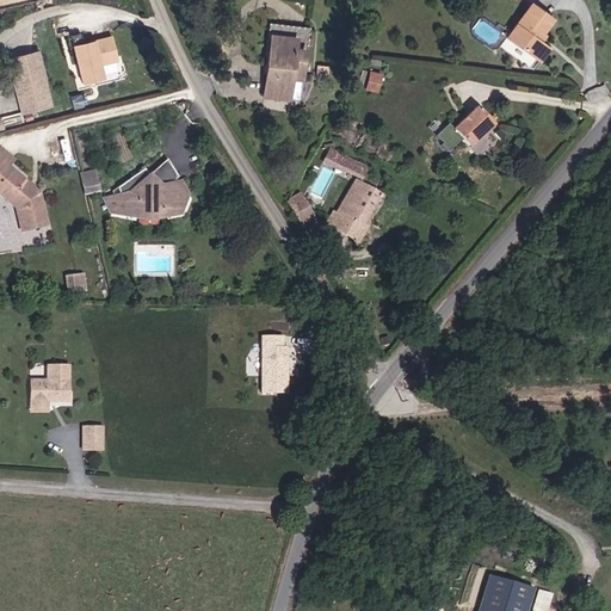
[(545,24),(522,8),(497,45),(528,66),(536,53),(530,48),(545,24)]
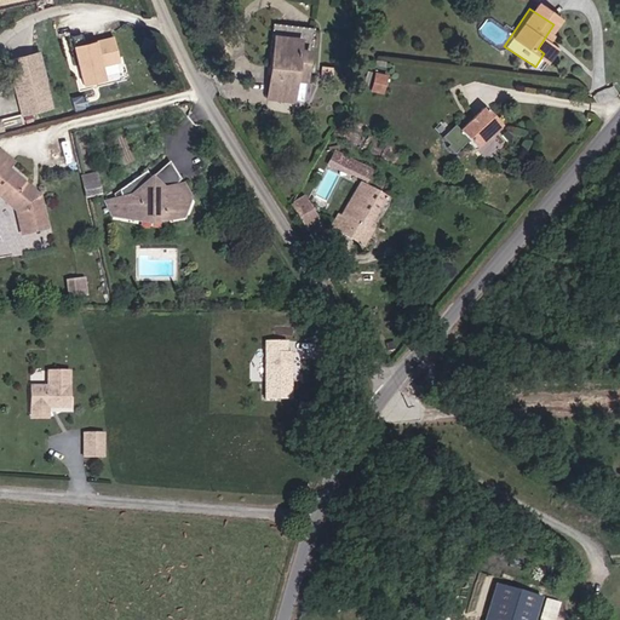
[(308,32),(269,27),(262,102),(288,103),(290,87),(302,89),(308,32)]
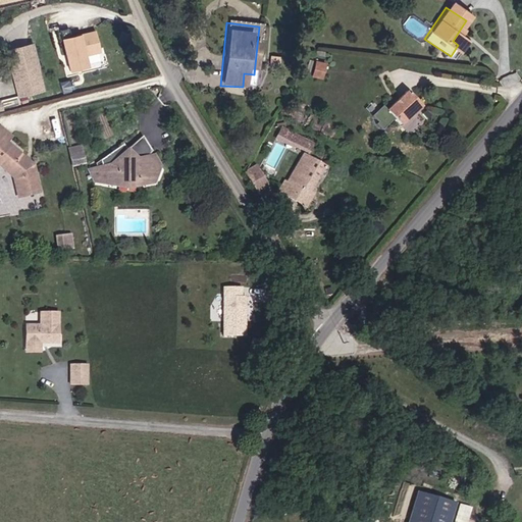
[(74,29),(66,31),(72,55),(74,55),(76,60),(75,63),(77,71),(95,66),(92,55),(106,51),(101,31),(76,38),(74,29)]
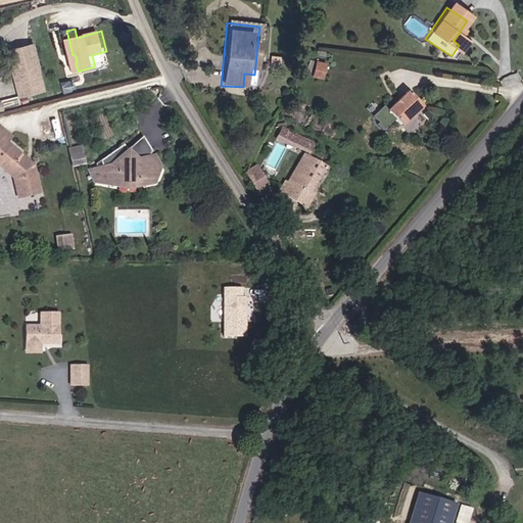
[(17,96),(30,93),(43,89),(31,44),(5,51),(9,66),(17,96)]
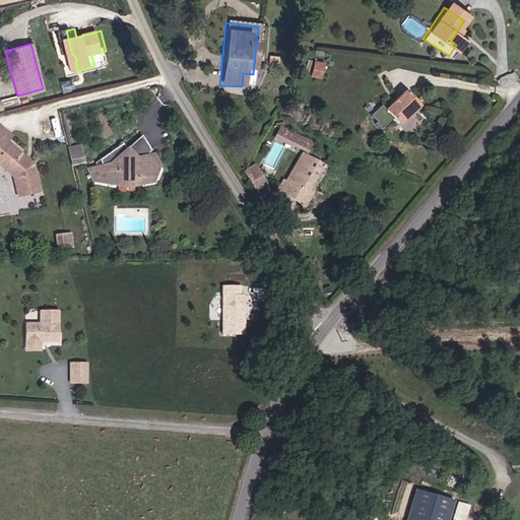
[(311,75),(324,77),(326,61),(313,59),(311,75)]
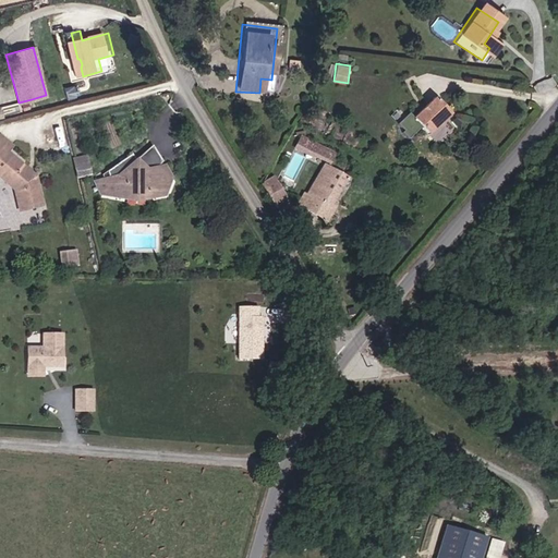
[(444,122),(428,105),(405,125),(422,142),(444,122)]
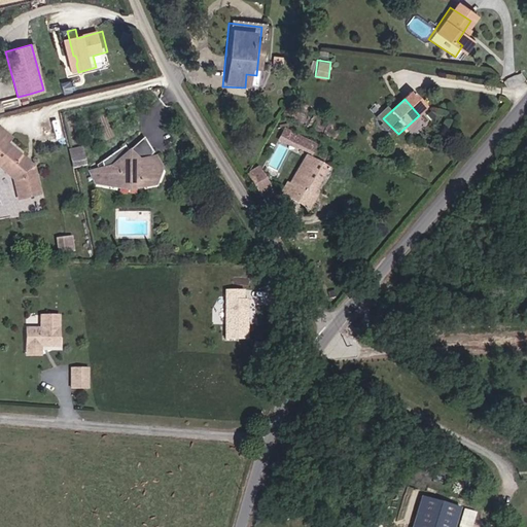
[(2,127),(0,129),(0,167),(15,181),(21,202),(40,198),(32,163),(10,142),(13,137),(2,127)]
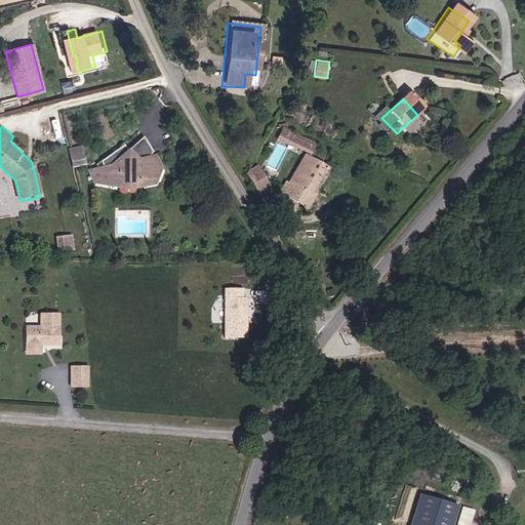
[(279,130),(275,138),(304,153),(307,145),(279,130)]
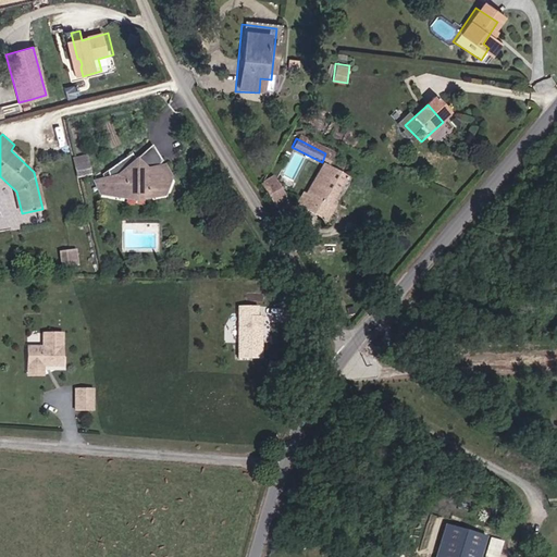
[(109,175),(103,177),(96,181),(102,195),(137,200),(168,198),(169,195),(174,178),(166,166),(160,170),(158,166),(164,162),(153,147),(135,158),(131,150),(119,159),(107,166),(109,175)]
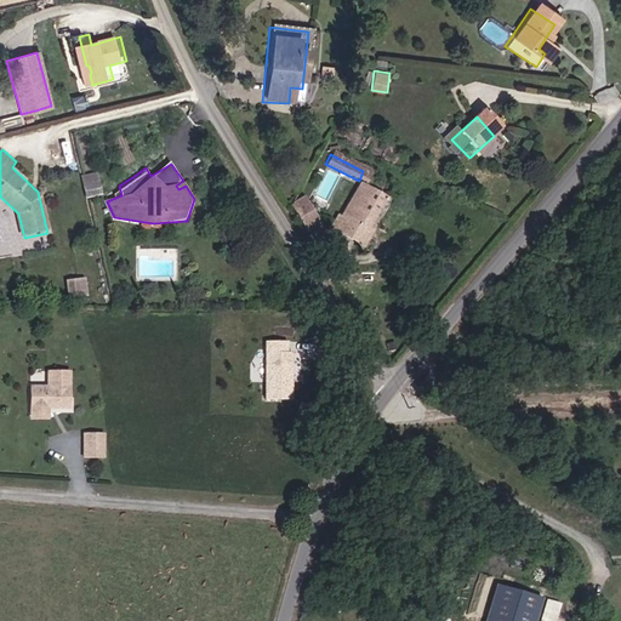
[(86,197),(103,194),(100,172),(83,174),(86,197)]
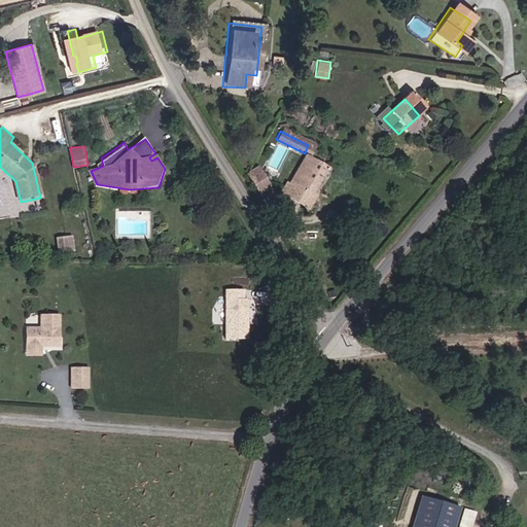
[(324,174),(302,160),(287,186),(311,200),(324,174)]
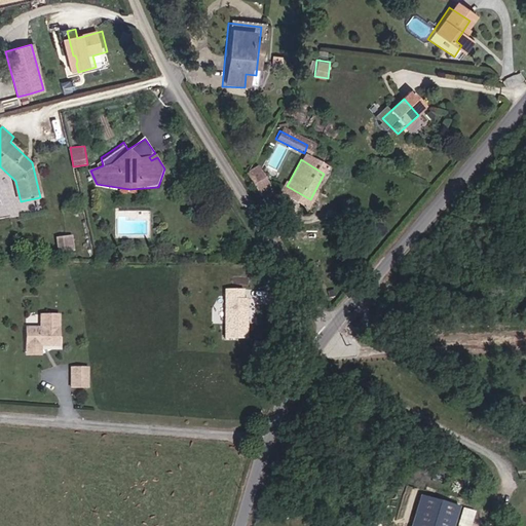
[(265,192),(254,173),(245,179),(256,198),(265,192)]
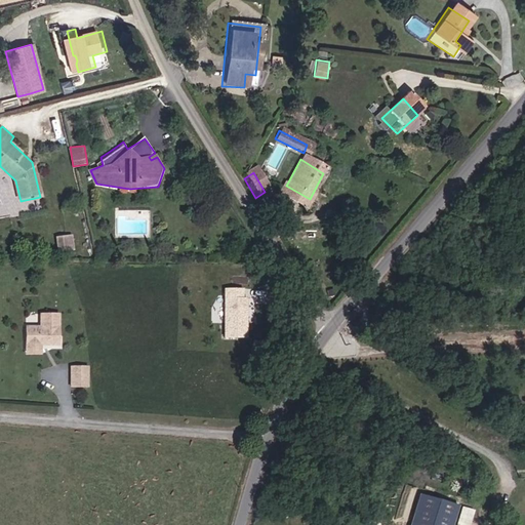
[(71,249),(70,236),(61,237),(62,250),(71,249)]
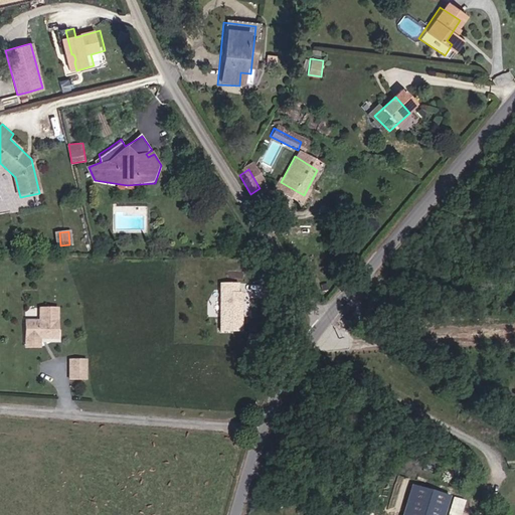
[(244,332),(244,298),(242,298),(242,293),(240,293),(241,284),(223,284),(223,332),(244,332)]
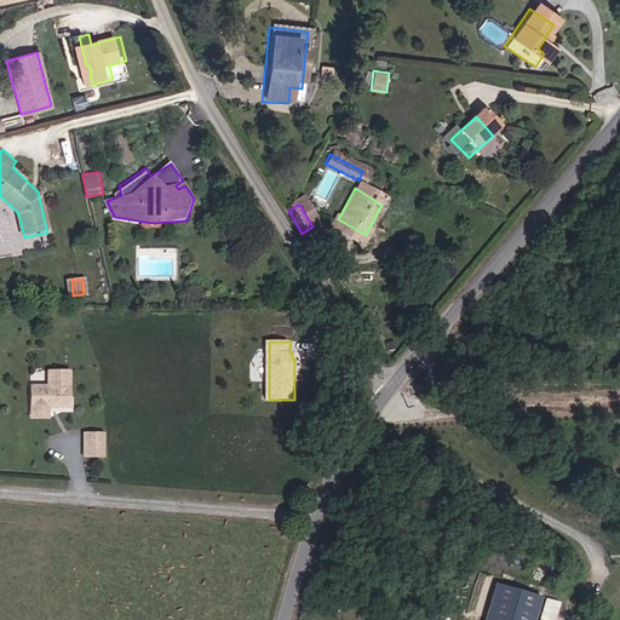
[(57,407),(70,408),(70,371),(50,371),(50,386),(33,386),(33,407),(50,407),(52,405),(57,405),(57,407)]
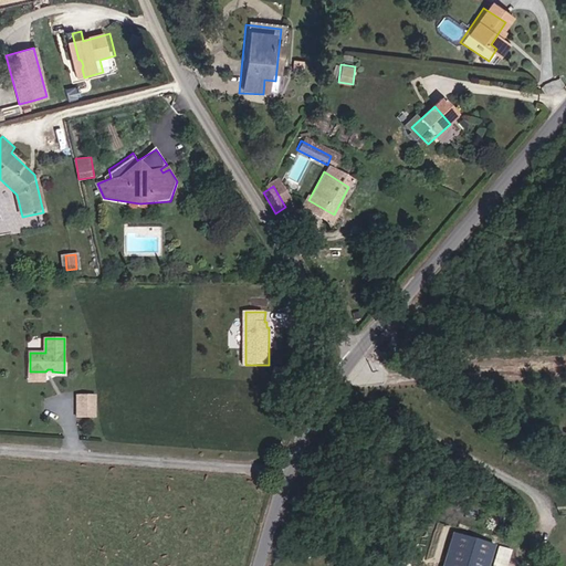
[(45,371),(30,371),(30,381),(45,381),(45,371)]
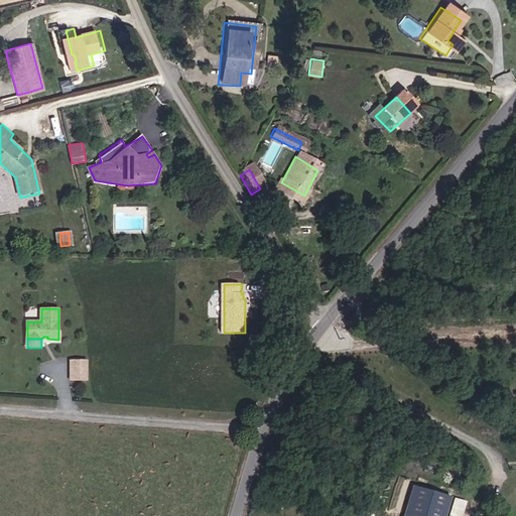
[(88,361),(72,361),(72,371),(88,371),(88,361)]
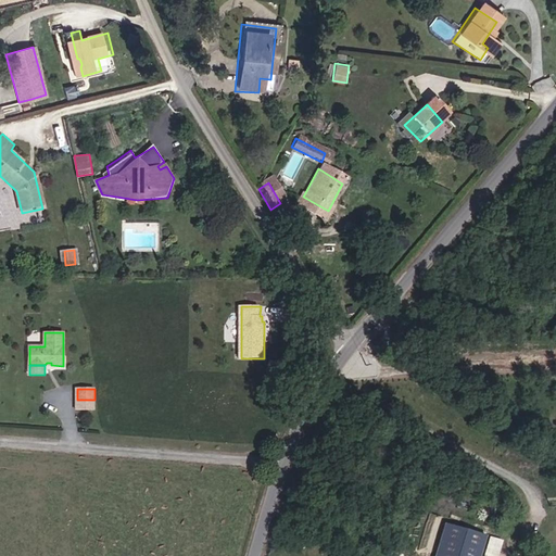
[(95,400),(77,400),(77,409),(95,409),(95,400)]
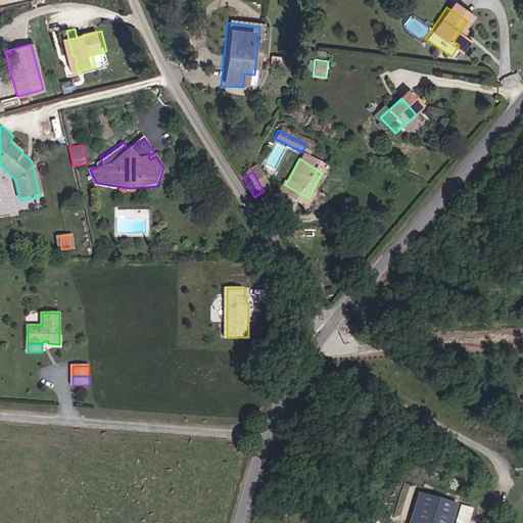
[(453,522),(460,503),(421,491),(412,522),(453,522)]
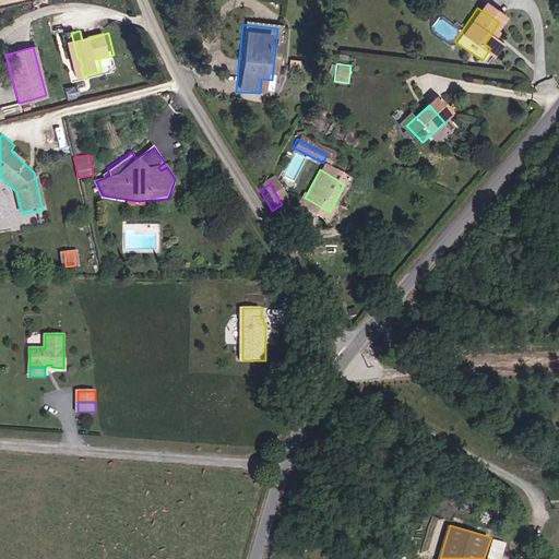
All buildings are outlined.
